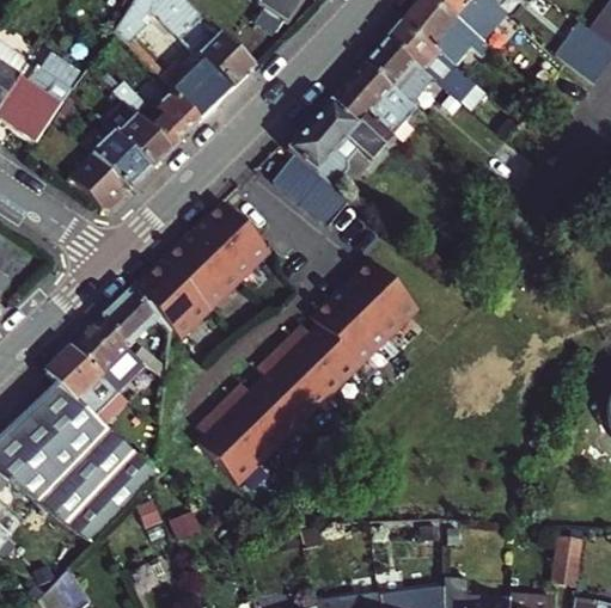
[(163,0),(175,13),(187,0),(163,0)]
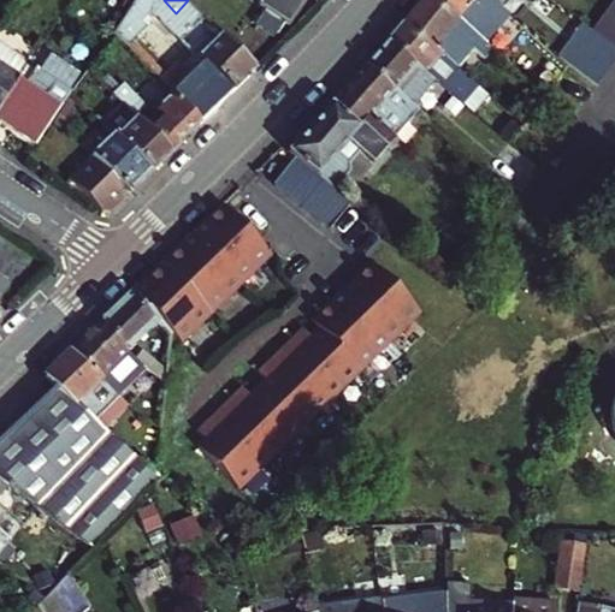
[(200,122),(254,67),(188,0),(176,13),(195,31),(184,42),(206,63),(191,76),(173,95),(200,122)]
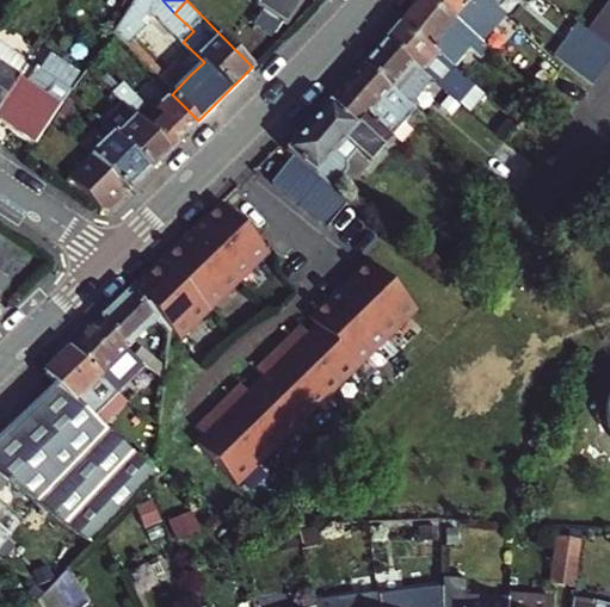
[(258,0),(257,2),(285,24),(301,0),(258,0)]
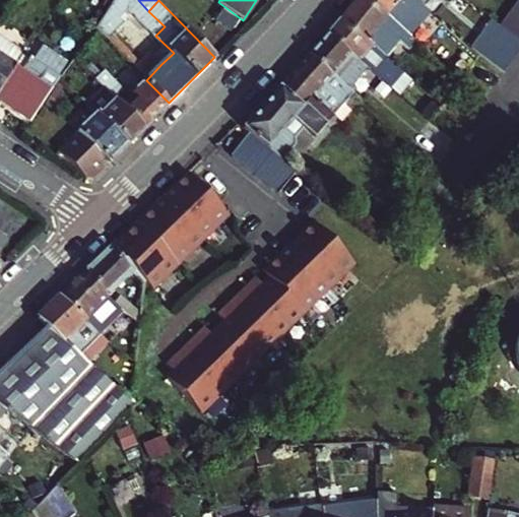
[(416,39),(372,0),(354,0),(340,17),(381,51),(395,34),(410,47),(416,39)]
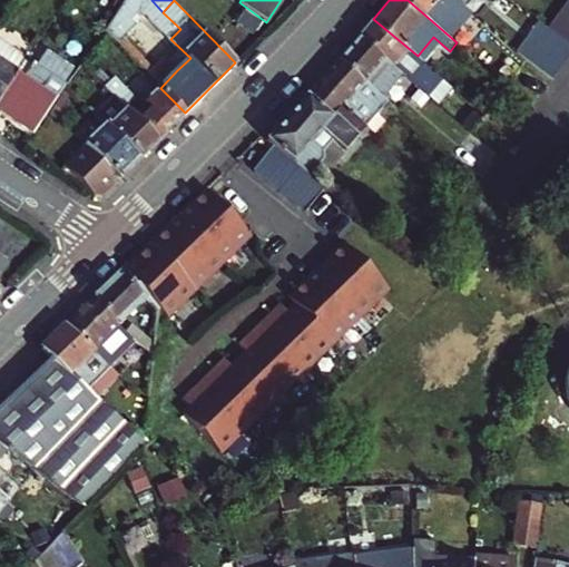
[(408,0),(457,42),(480,16),(471,8),(462,0),(408,0)]
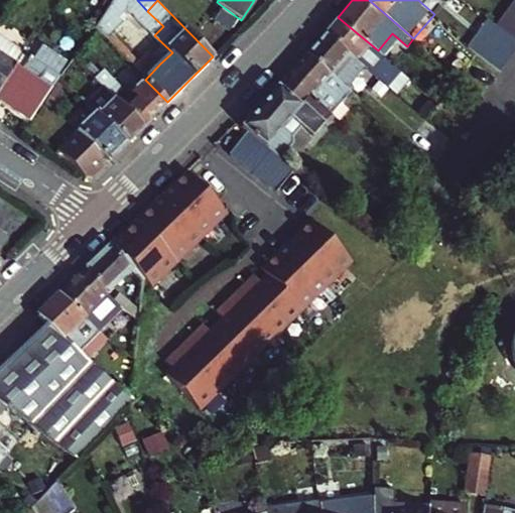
[(513,0),(496,23),(514,39),(514,0),(513,0)]
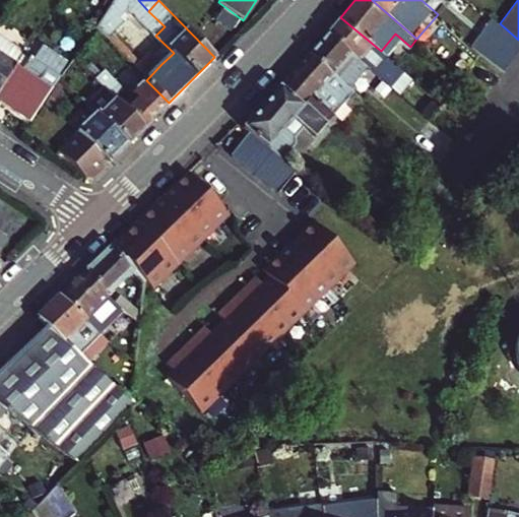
[(115,17),(106,11),(92,29),(103,37),(115,17)]
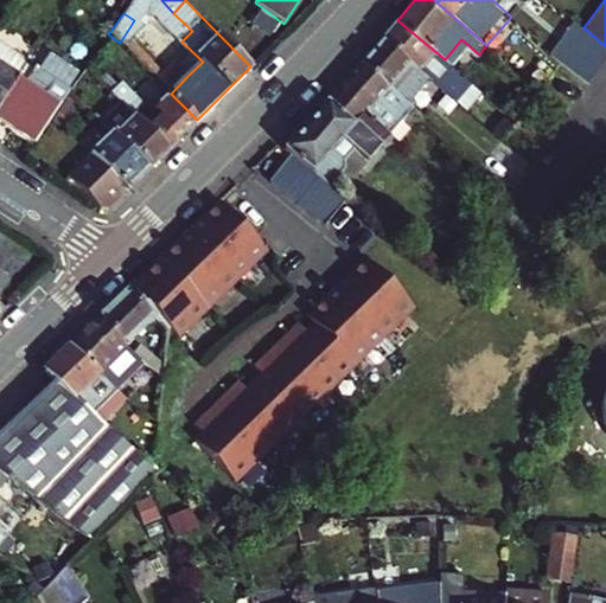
[(445,59),(397,20),(383,37),(429,75),(455,96),(470,79),(445,59)]
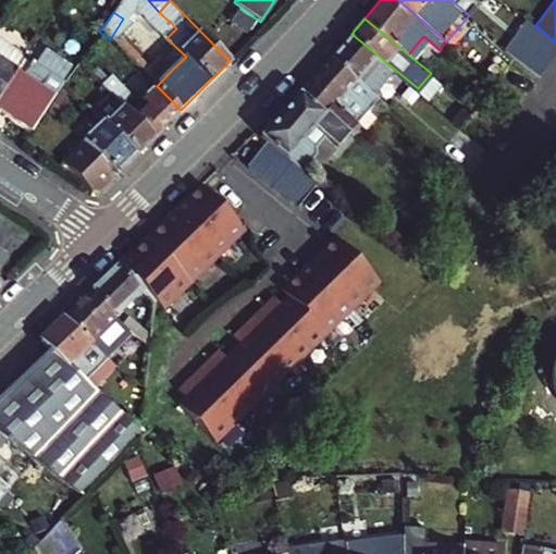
[(173,69),(186,57),(167,38),(162,34),(150,46),(173,69)]
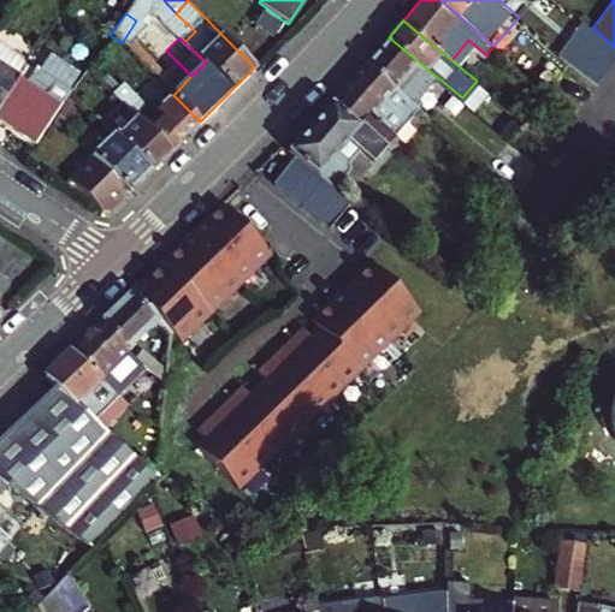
[(365,64),(413,104),(436,76),(389,37),(365,64)]
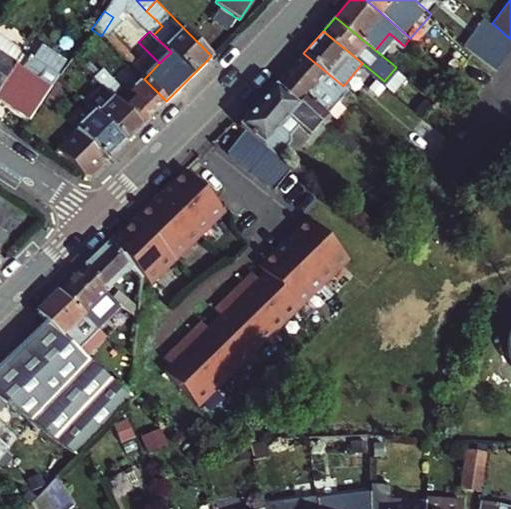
[(0,85),(16,61),(0,50),(0,85)]
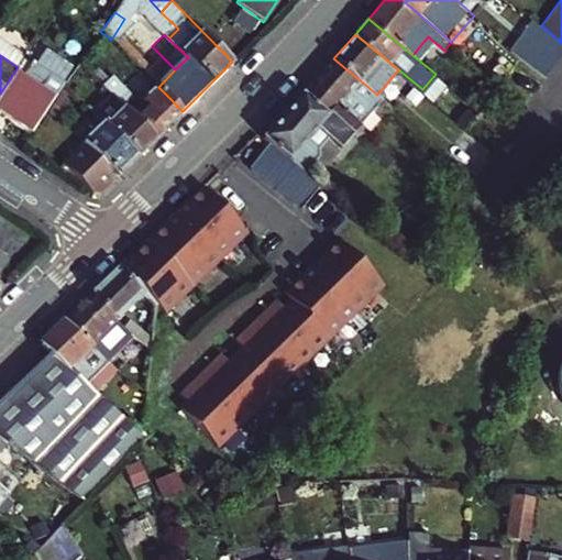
[(382,99),(377,95),(333,58),(264,136),(307,171),(319,155),(318,145),(327,134),(341,145),(382,99)]
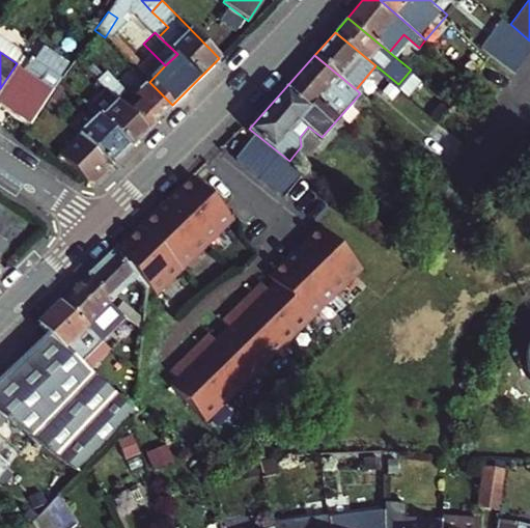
[(117,100),(128,90),(98,61),(88,70),(112,93),(117,100)]
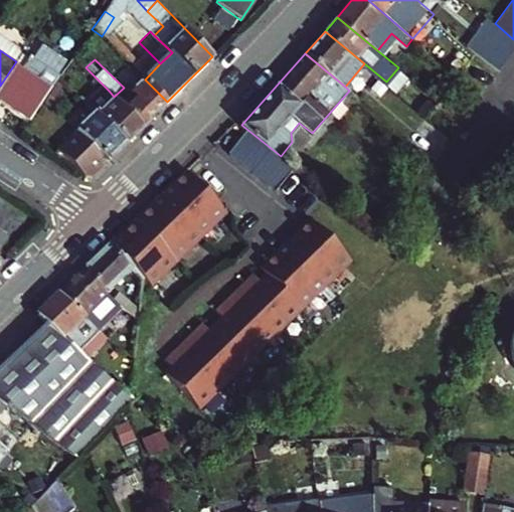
[(0,87),(3,90),(0,95),(0,96),(30,117),(51,84),(16,61),(0,86),(0,87)]
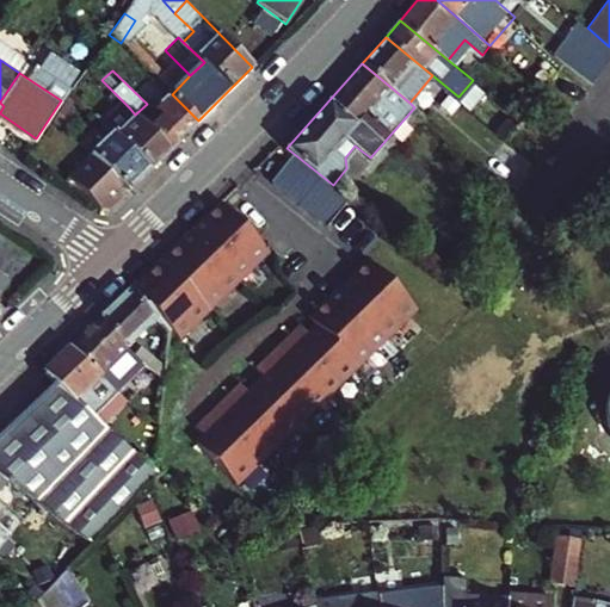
[(160,91),(164,87),(156,79),(153,84),(160,91)]
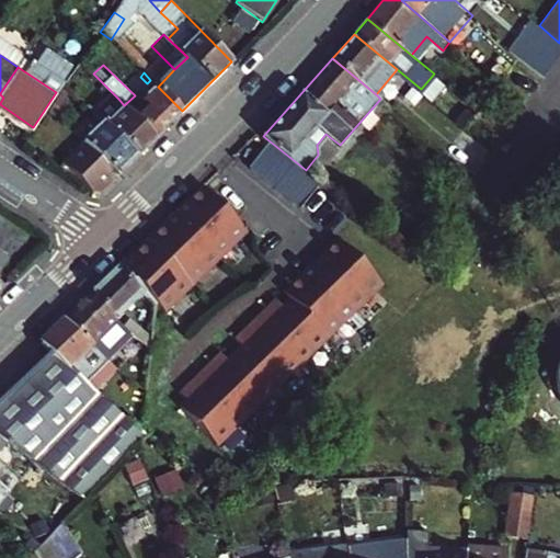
[(445,83),(434,73),(421,89),(432,99),(445,83)]
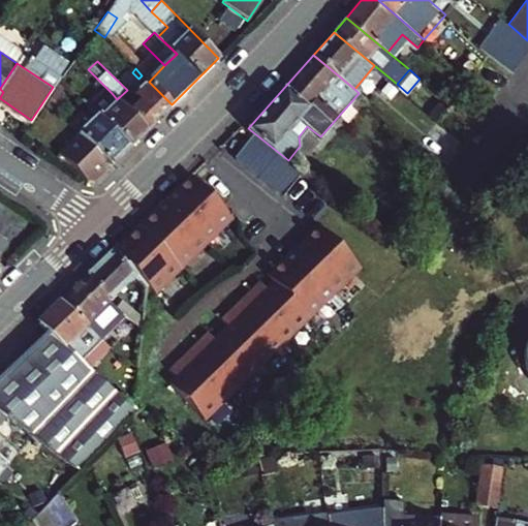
[(138,79),(129,87),(135,94),(149,82),(142,75),(138,79)]
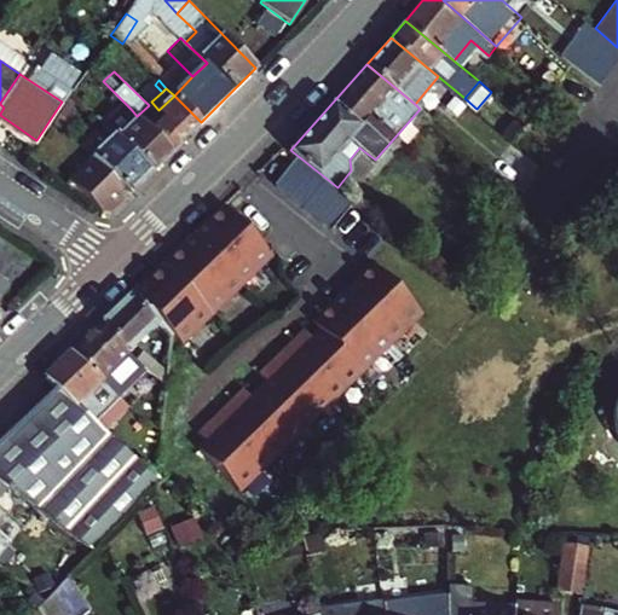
[(172,151),(201,122),(174,96),(159,110),(151,102),(149,105),(137,116),(139,117),(172,151)]
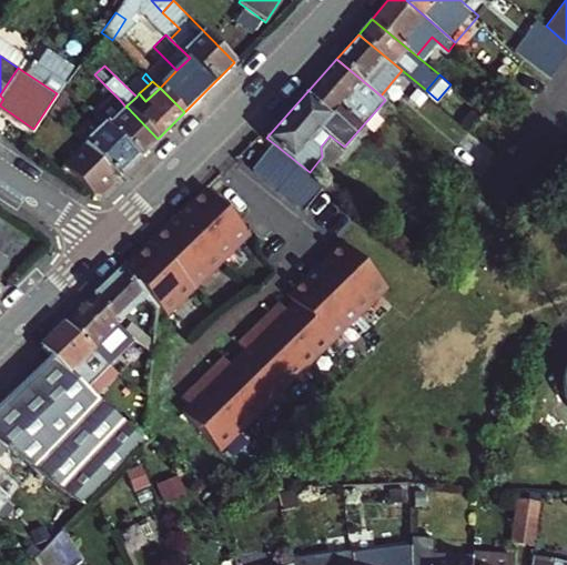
[(120,100),(111,109),(120,117),(128,108),(125,107),(120,100)]
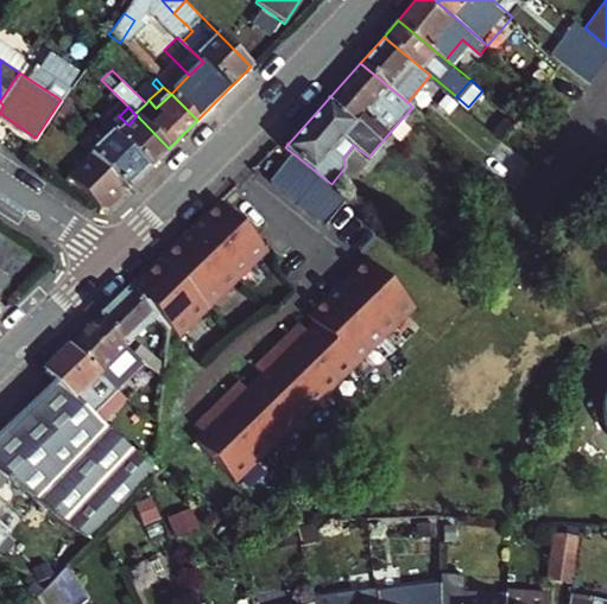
[(169,148),(137,115),(128,125),(119,116),(113,112),(109,115),(102,108),(96,114),(112,129),(149,167),(169,148)]
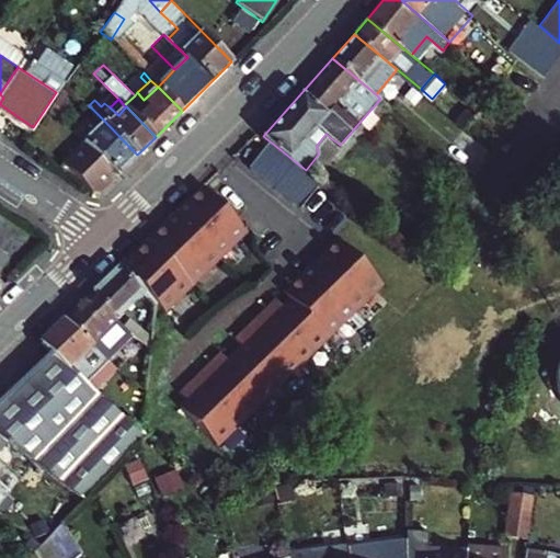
[(96,190),(103,189),(137,155),(103,120),(65,160),(91,188),(94,190),(96,190)]
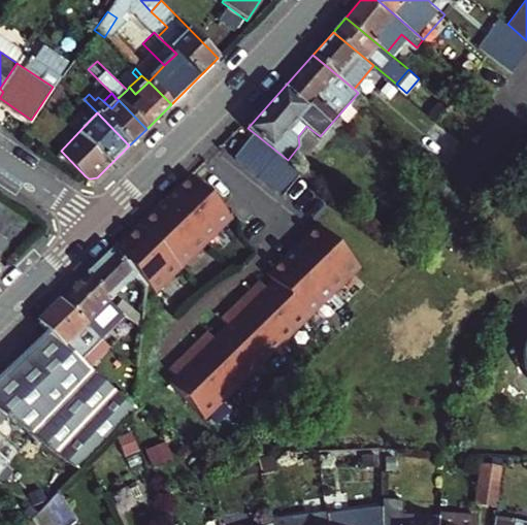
[(300,163),(296,167),(308,176),(313,172),(300,163)]
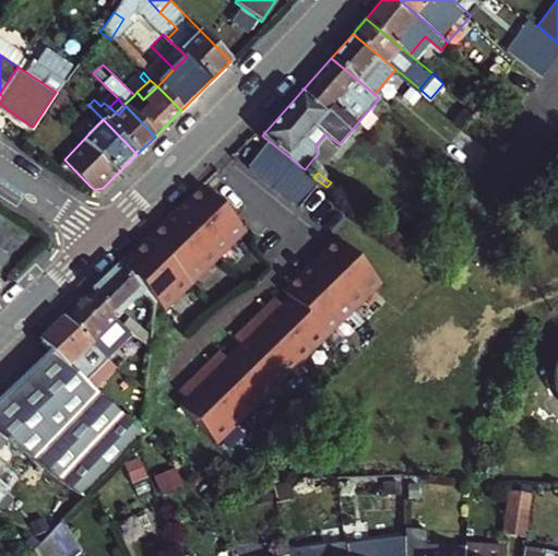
[(201,184),(174,210),(218,256),(245,228),(201,184)]
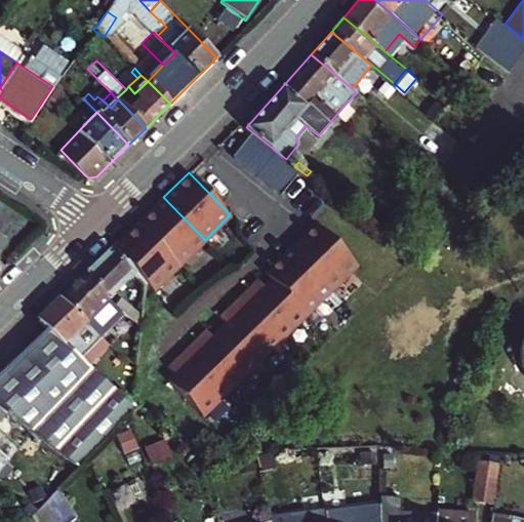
[(163,197),(137,223),(179,265),(205,240),(163,197)]
